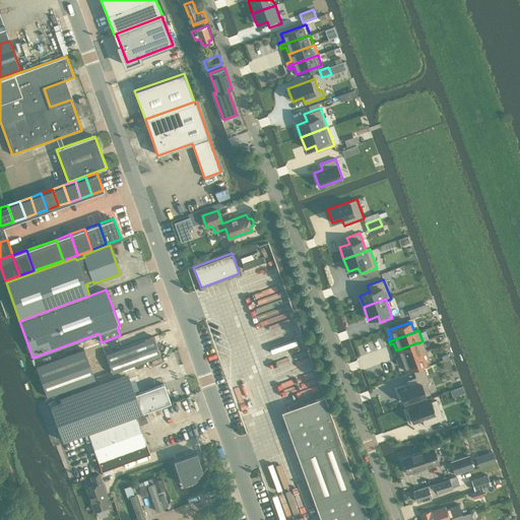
[(106,353),(87,360),(94,379),(112,373),(159,355),(159,353),(159,352),(158,351),(153,336),(147,338),(144,338),(145,339),(106,353)]
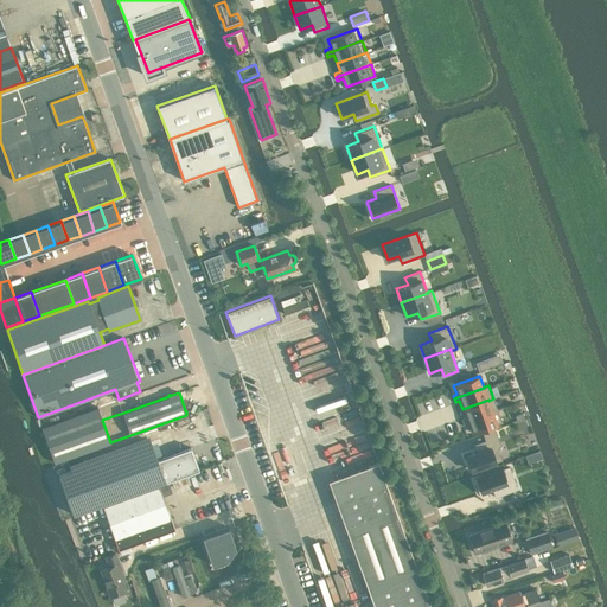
[(466,417),(461,419),(462,422),(467,420),(467,421),(493,411),(493,410),(489,401),(489,400),(462,409),(466,417)]
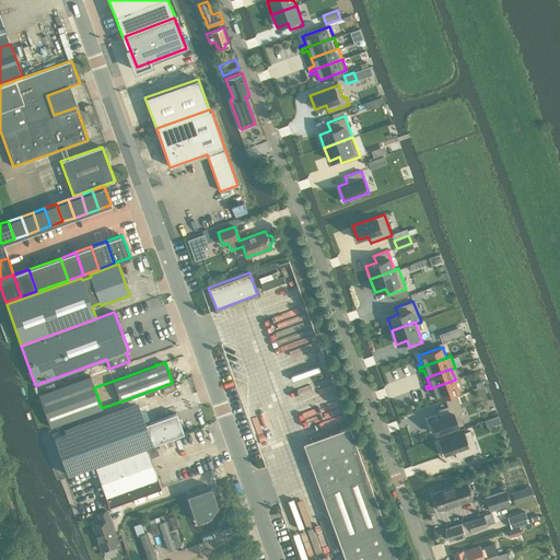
[(50,427),(102,408),(90,375),(38,394),(50,427)]
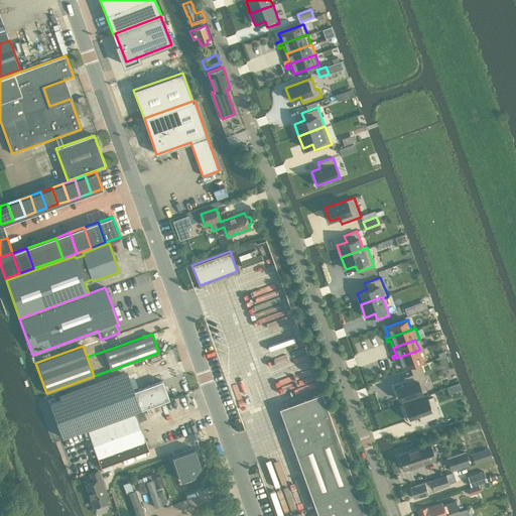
[(397,357),(393,359),(394,361),(398,360),(401,368),(423,360),(426,359),(422,348),(419,349),(419,350),(397,358),(397,357)]
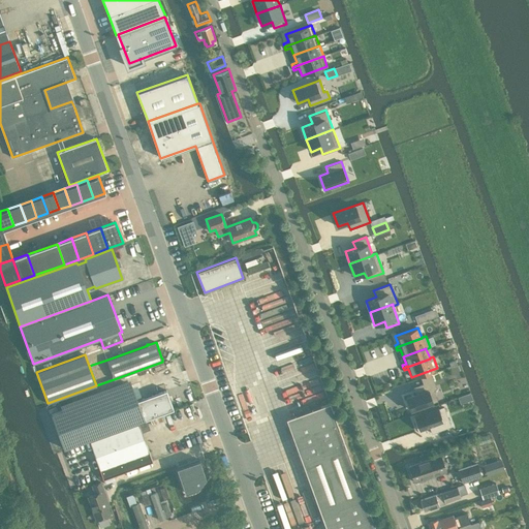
[(163,364),(154,367),(156,372),(164,369),(163,364)]
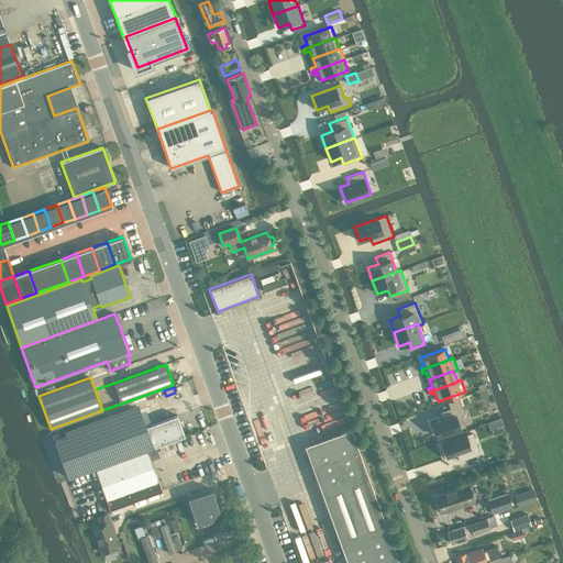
[(442,418),(431,422),(437,438),(461,429),(465,427),(461,414),(464,412),(459,397),(448,401),(450,409),(440,412),(442,418)]
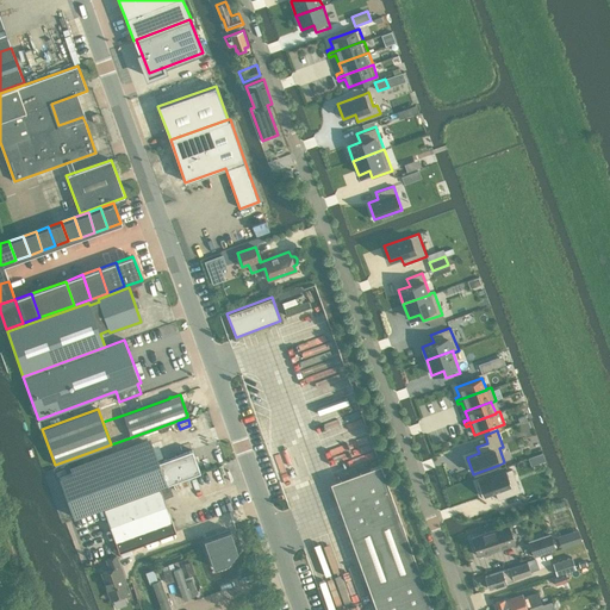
[(78,460),(56,468),(74,517),(95,510),(95,508),(98,506),(99,509),(200,472),(199,470),(192,449),(159,461),(155,452),(163,448),(161,441),(85,468),(85,471),(82,472),(78,460)]
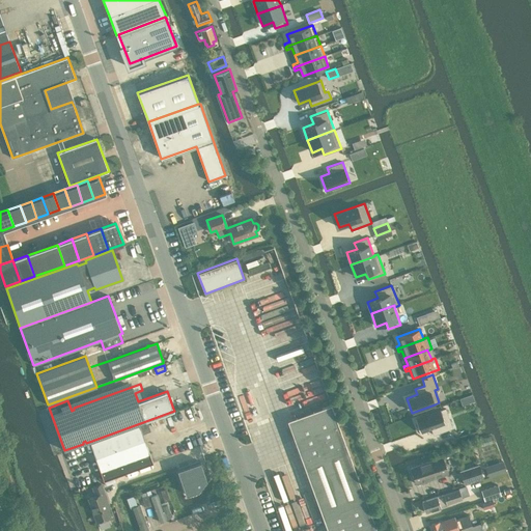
[(331,403),(287,420),(300,454),(312,487),(356,472),(343,439),(334,412),(331,404),(331,403)]
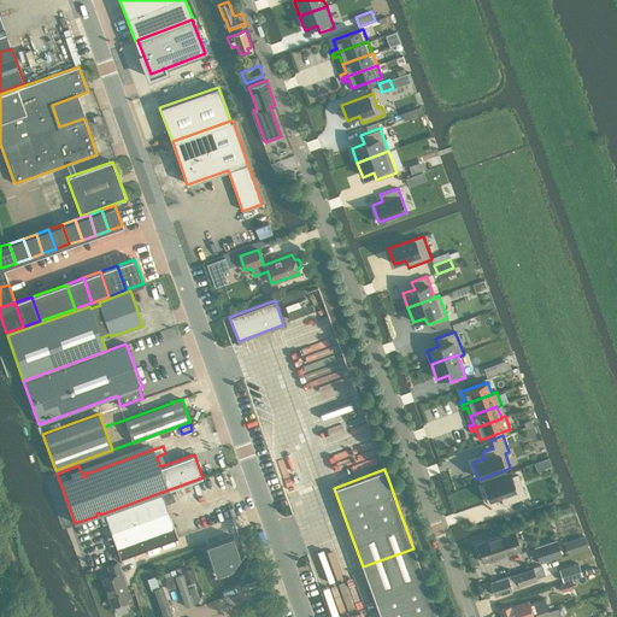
[(517,474),(483,487),(488,501),(500,498),(503,505),(526,497),(517,474)]
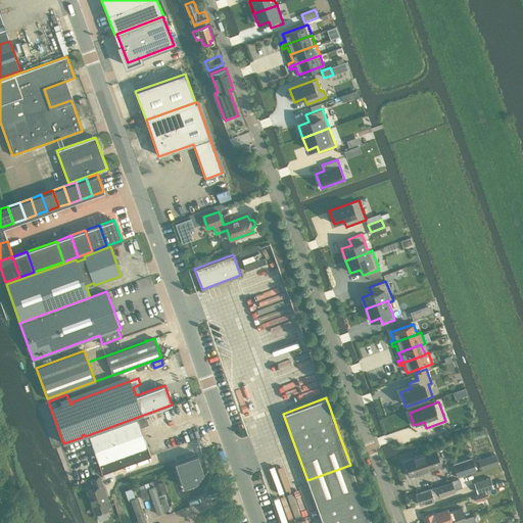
[(145,416),(89,436),(99,464),(134,450),(138,460),(150,456),(139,424),(147,422),(145,416)]
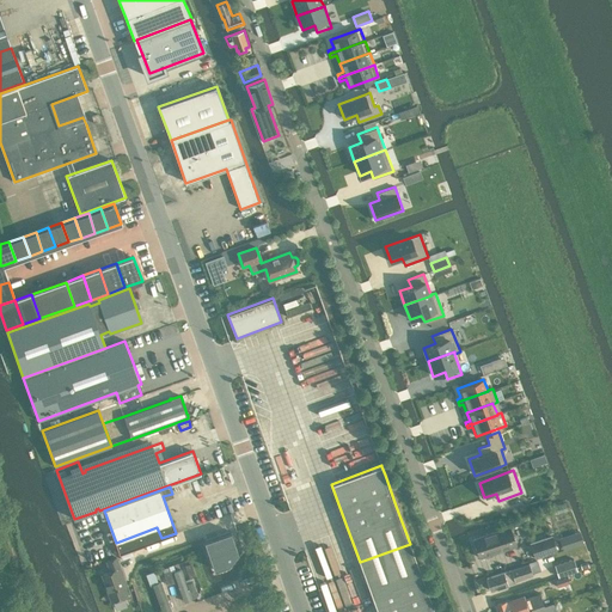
[(509,526),(473,539),(479,557),(516,545),(509,526)]
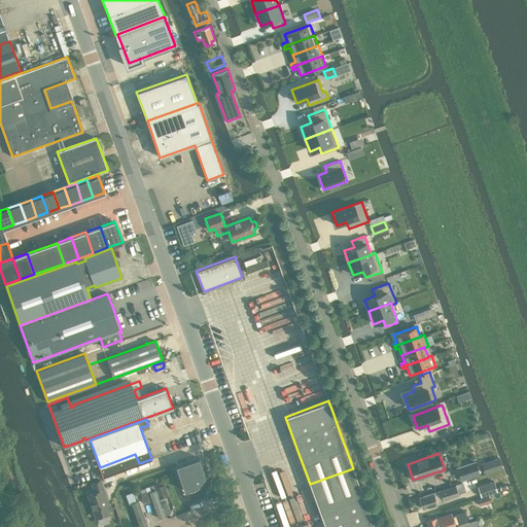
[(199,458),(176,465),(184,490),(197,486),(205,476),(199,458)]
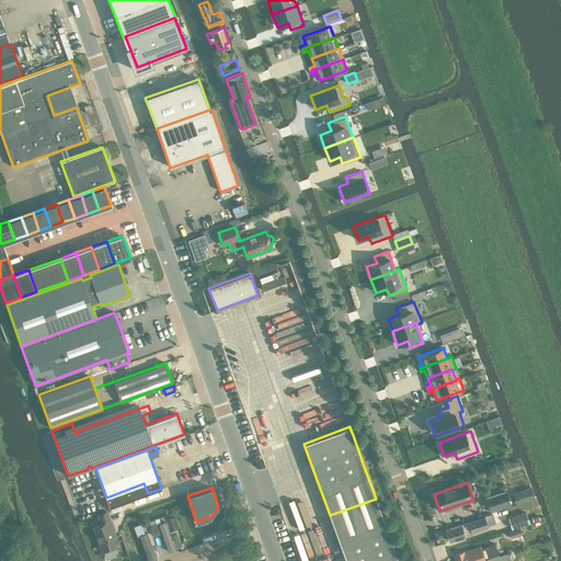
[(505,491),(487,497),(491,511),(510,504),(505,491)]
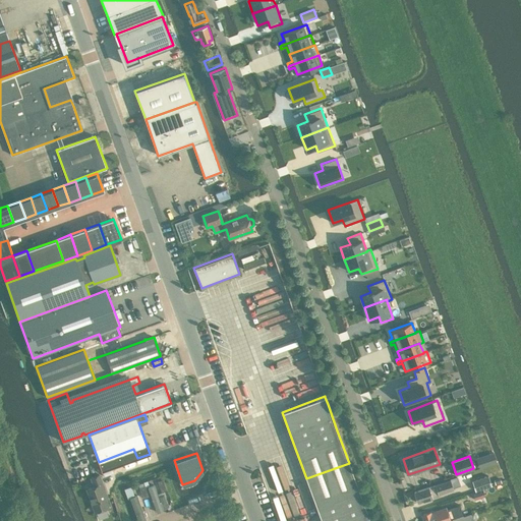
[(491,462),(489,457),(480,460),(482,465),(491,462)]
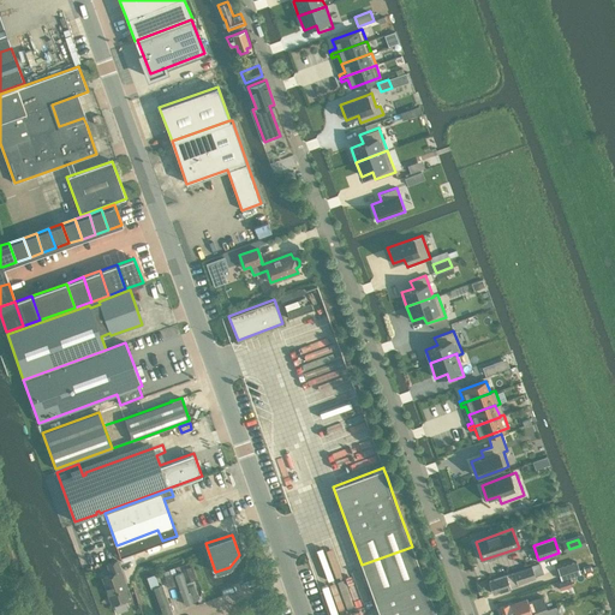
[(412,547),(362,565),(376,604),(427,586),(412,547)]
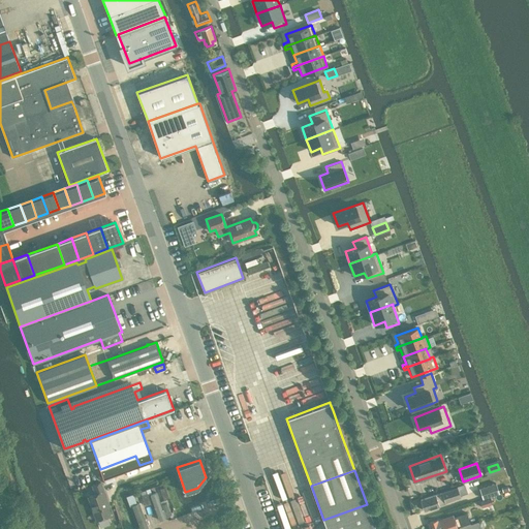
[(109,505),(103,491),(100,481),(92,485),(95,494),(88,496),(96,520),(110,515),(106,506),(109,505)]
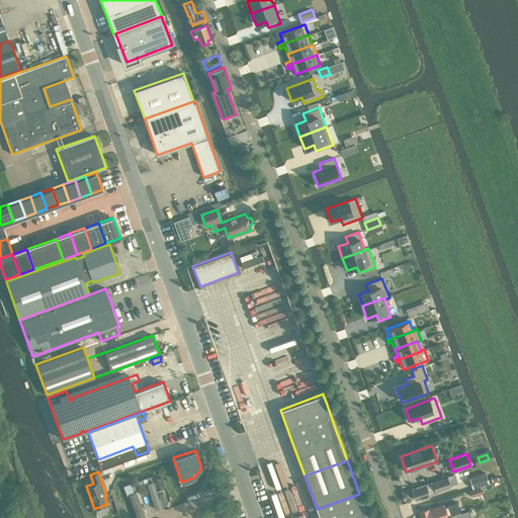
[(468,478),(472,489),(489,483),(485,472),(468,478)]
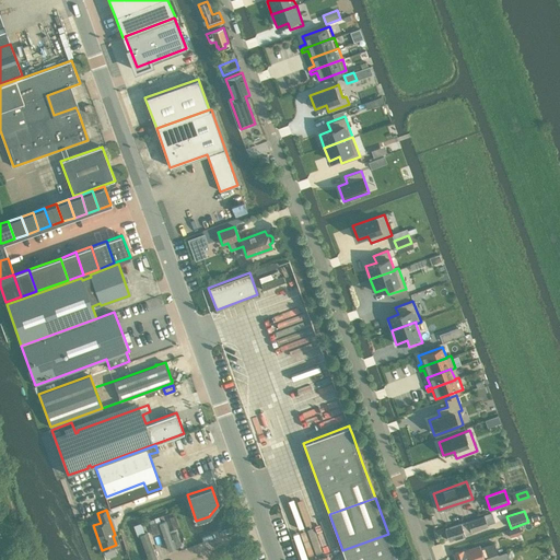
[(476,518),(445,529),(448,540),(471,533),(470,532),(487,526),(486,523),(483,514),(476,517),(476,518)]
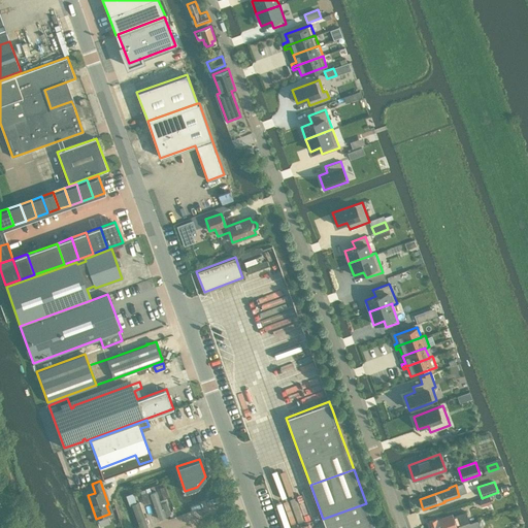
[(165,486),(160,488),(163,498),(168,496),(165,486)]
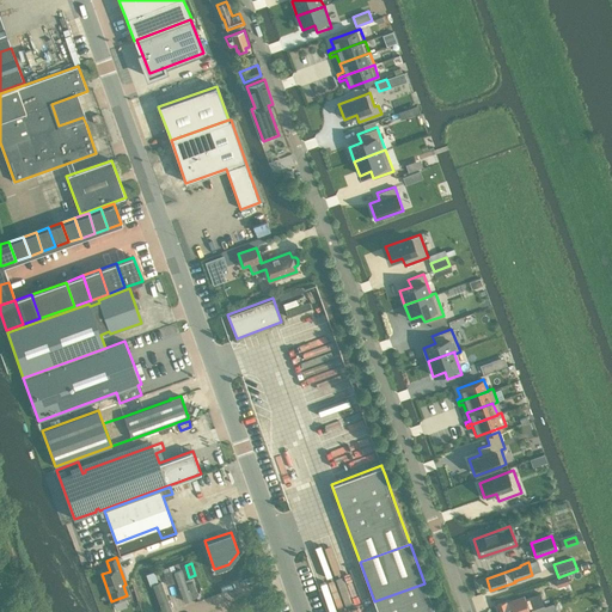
[(193,599),(182,569),(173,571),(185,601),(193,599)]
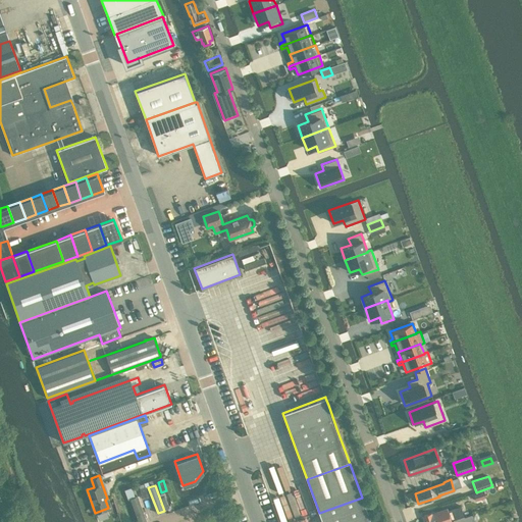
[(145,486),(140,488),(143,499),(148,497),(145,486)]
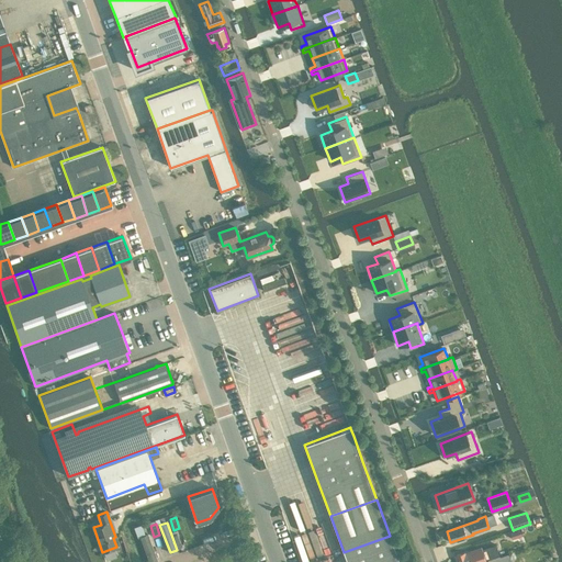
[(520,527),(509,531),(515,548),(526,543),(523,531),(527,530),(525,526),(520,527)]
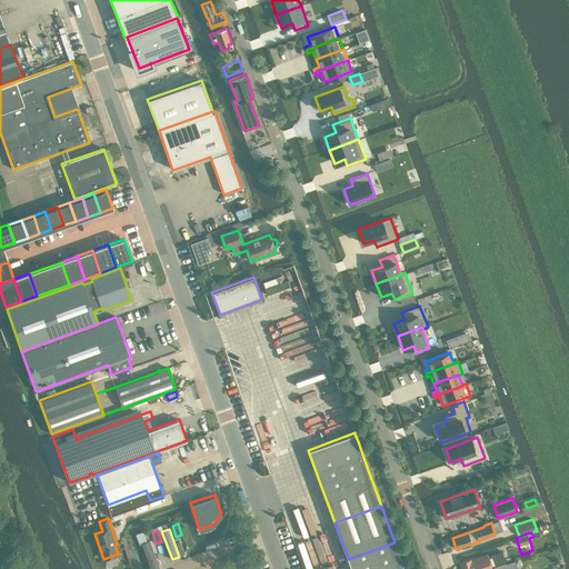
[(161,568),(150,540),(142,543),(150,568),(161,568)]
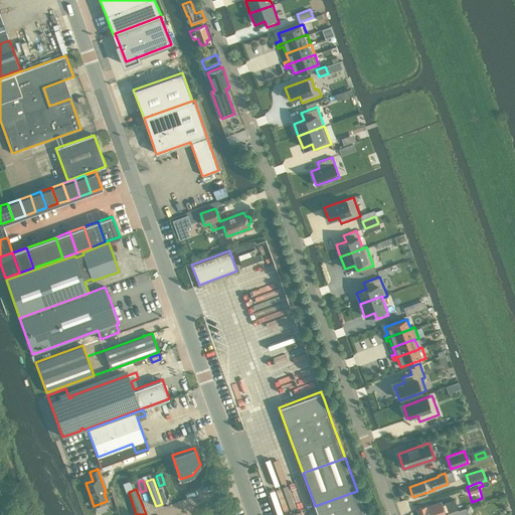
[(365,514),(357,491),(315,506),(318,514),(365,514)]
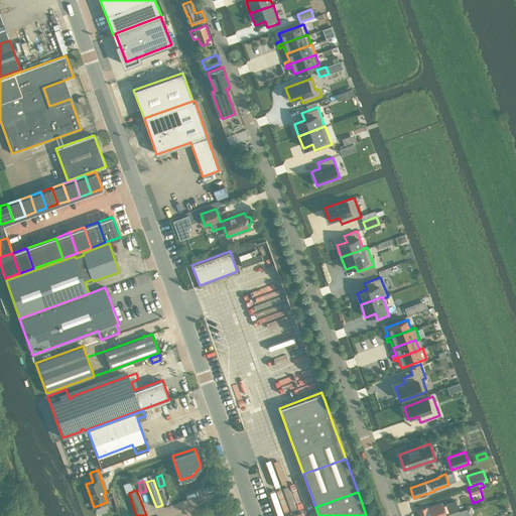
[(431,505),(417,510),(419,515),(441,515),(459,511),(455,498),(441,502),(431,505)]
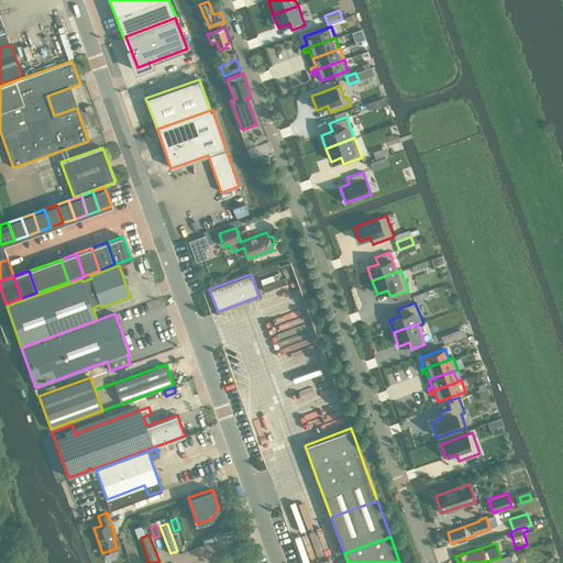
[(218,562),(214,553),(198,560),(198,562),(218,562)]
